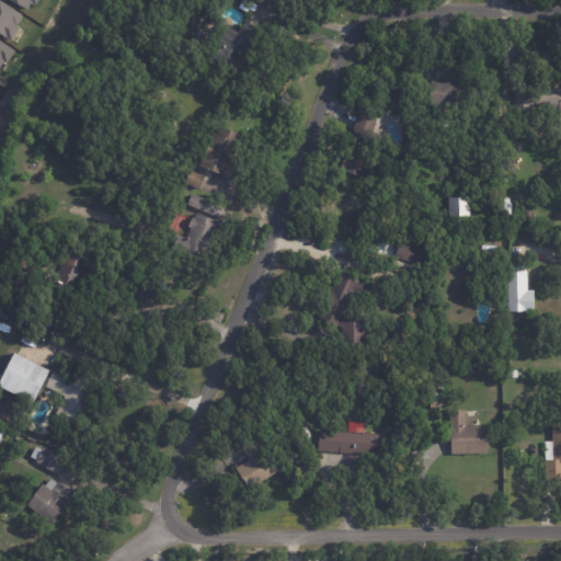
[(6,0),(30,9),(33,0),(6,0)]
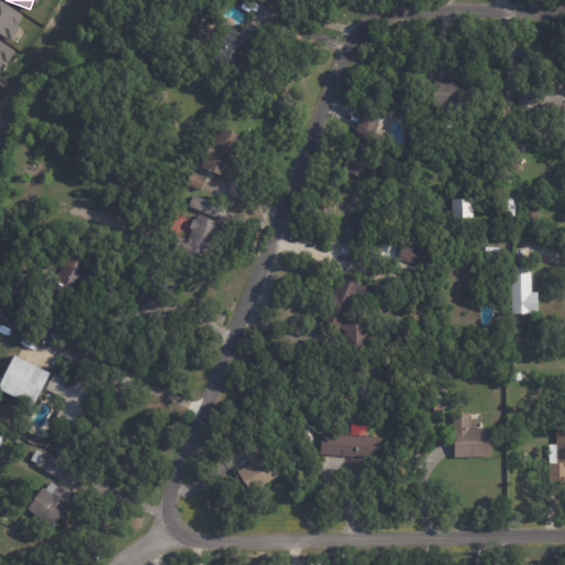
[(0,33),(10,39),(22,12),(0,1),(0,33)]
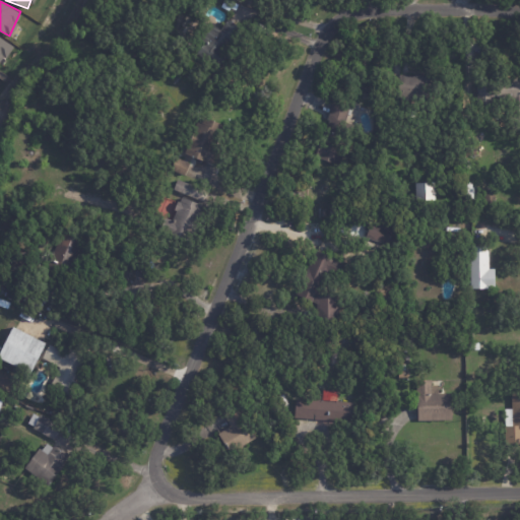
[(230,20),(236,24),(226,38),(237,45),(223,62),(209,51),(208,52),(200,46),(203,42),(198,39),(210,22),(220,29),(228,18),(230,20)]
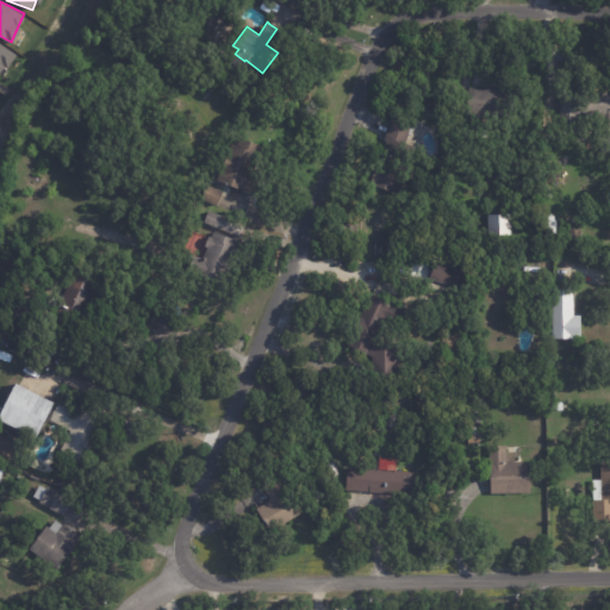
[(0,73),(13,54),(0,44),(0,73)]
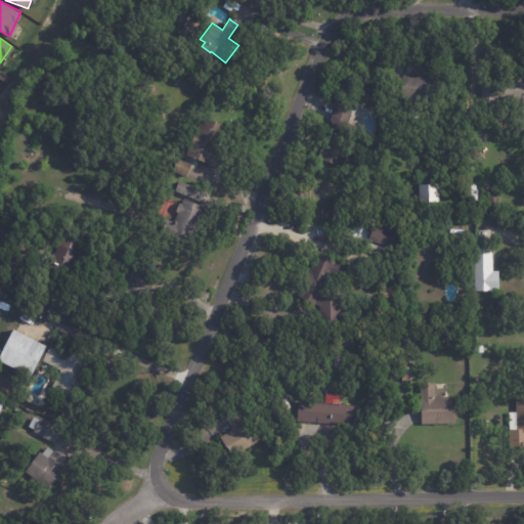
[(402,78),(402,75),(418,76),(418,74),(440,76),(438,100),(427,99),(427,100),(419,99),(418,111),(403,110),(404,95),(400,95),(402,78)]
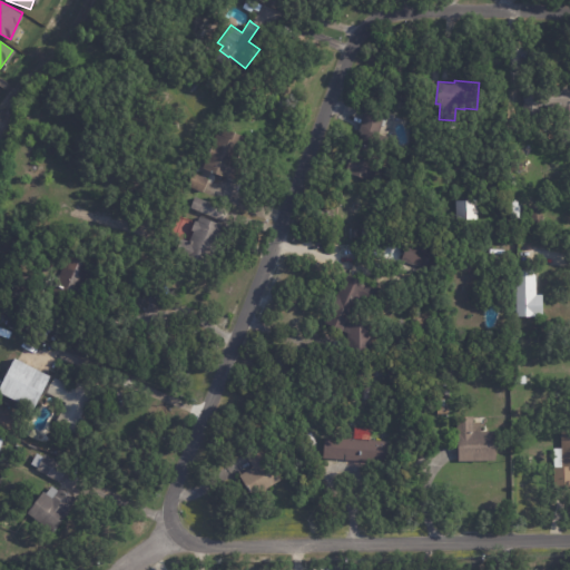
[(523,117),(523,90),(547,90),(547,86),(569,86),(569,128),(560,128),(560,106),(541,107),(542,120),(523,120),(523,117)]
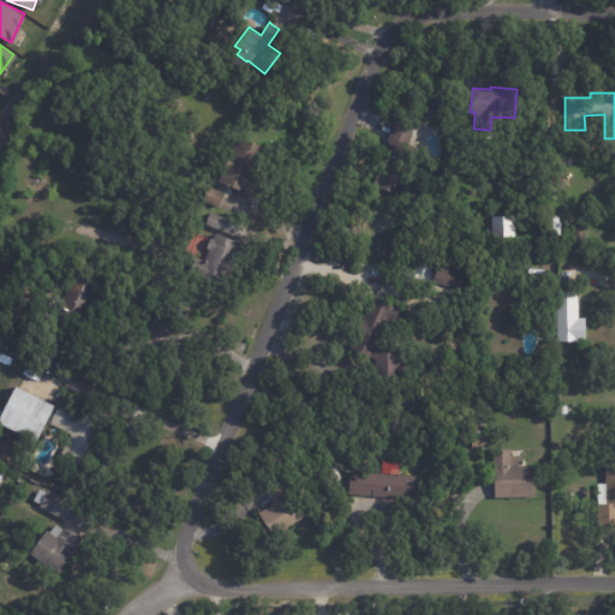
[(408,123),(415,125),(408,144),(416,147),(412,160),(405,157),(400,173),(404,174),(398,193),(372,185),(380,162),(383,163),(390,141),(387,139),(394,119),(408,123)]
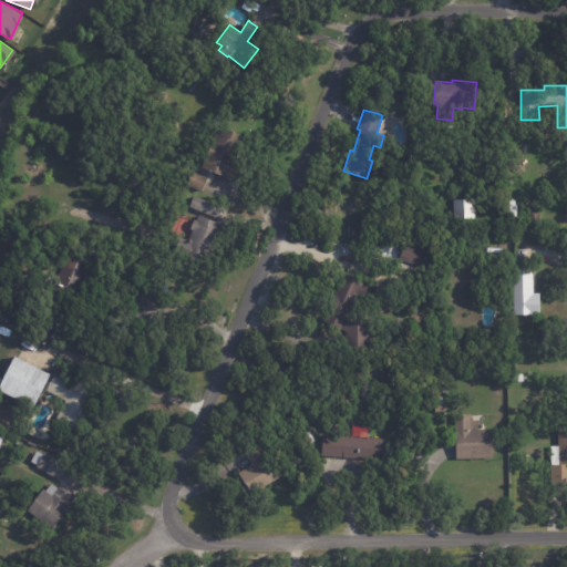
[(236,143),(229,161),(239,165),(235,176),(228,174),(227,177),(202,167),(203,163),(206,164),(210,154),(206,152),(208,146),(209,147),(215,132),(218,134),(220,126),(245,135),(241,144),(237,142),(236,143)]
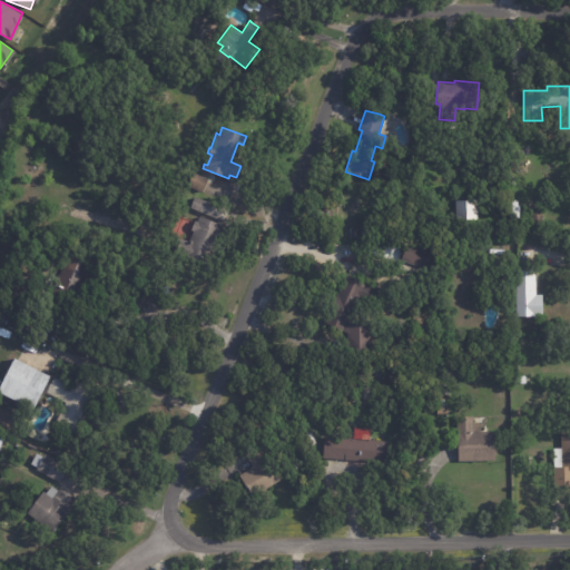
[(512,163),(526,163),(526,169),(523,169),(523,172),(519,172),(519,168),(511,168),(512,163)]
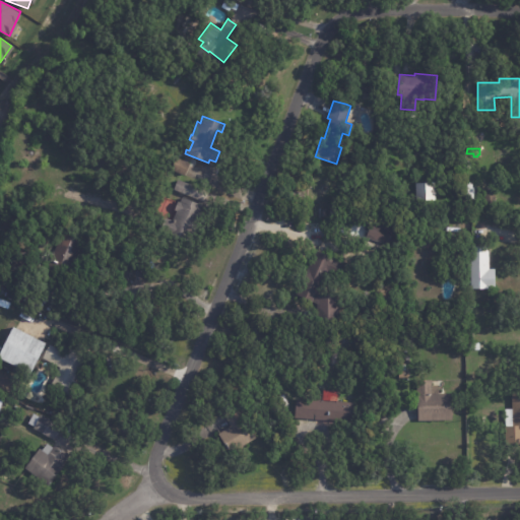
[(179,158),(190,164),(184,176),(170,169),(176,156),(179,158)]
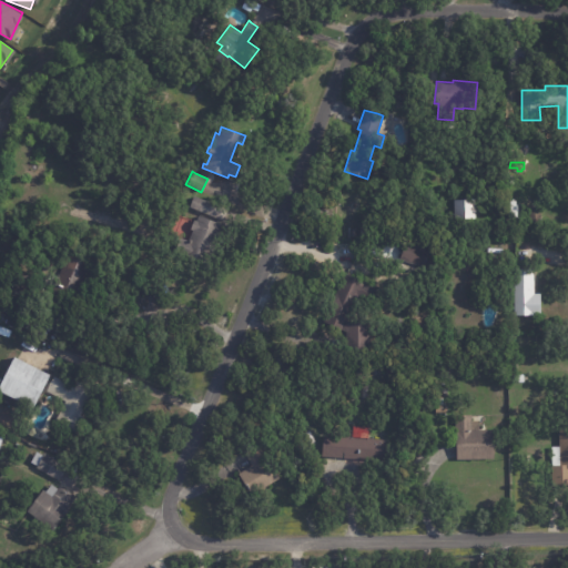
[(225,210),(221,220),(189,206),(193,195),(225,209),(225,210)]
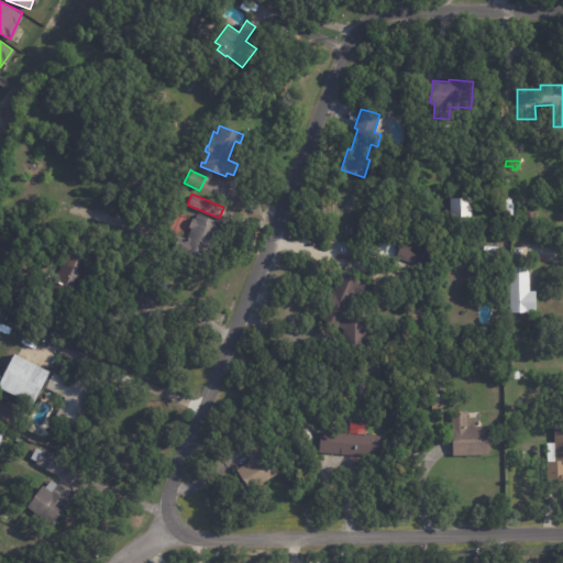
[(450,198),(471,197),(471,217),(450,217),(450,198)]
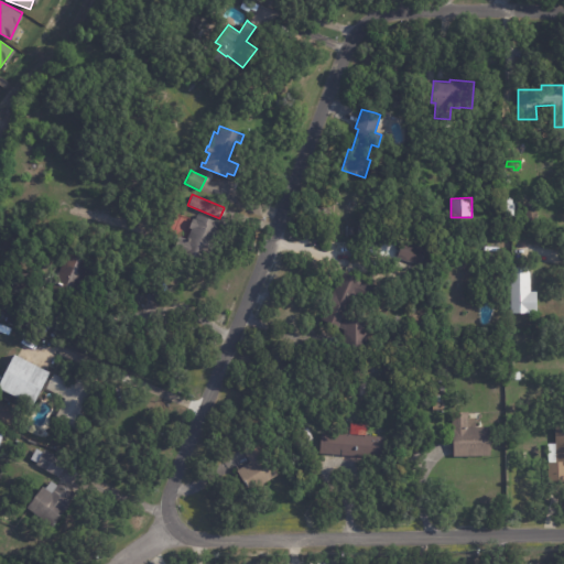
[(537,210),(535,218),(530,218),(530,220),(525,220),(525,212),(523,212),(523,208),(525,208),(525,205),(532,206),(532,204),(537,205),(537,210)]
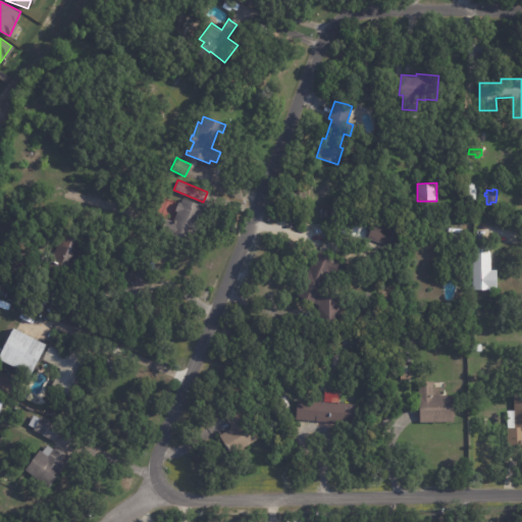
[(200,205),(201,205),(199,210),(204,212),(191,244),(160,230),(165,218),(172,221),(176,211),(174,211),(178,202),(180,203),(183,198),(200,205)]
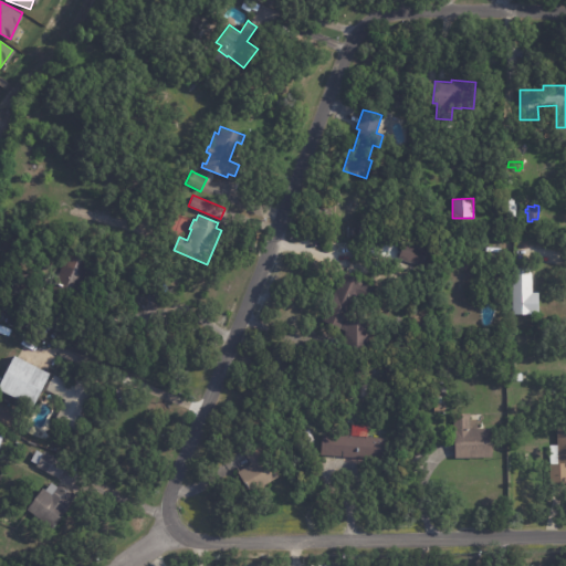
[(416,259),(412,258),(410,262),(398,259),(404,241),(422,247),(420,252),(425,253),(422,261),(416,259)]
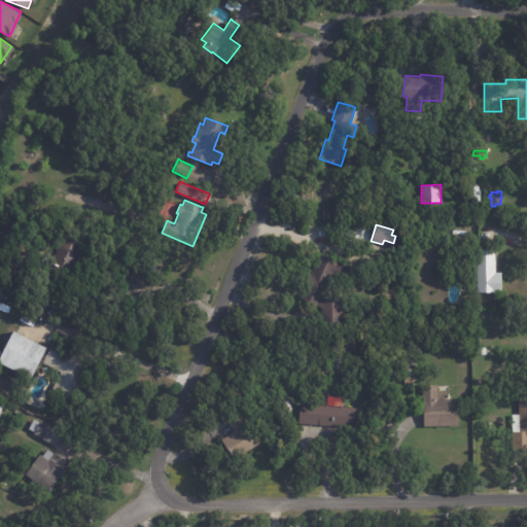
[(76,261),(70,277),(63,274),(59,282),(45,276),(62,236),(83,244),(76,261)]
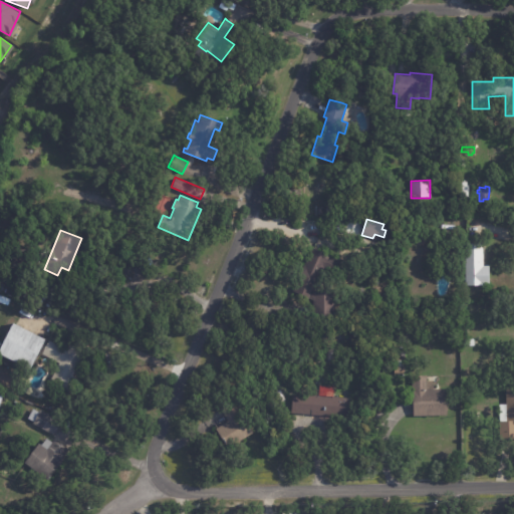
[(478,285),(465,284),(466,243),(485,244),(485,259),(483,258),(483,265),(489,266),(488,281),(486,281),(486,286),(482,286),(482,285),(478,285)]
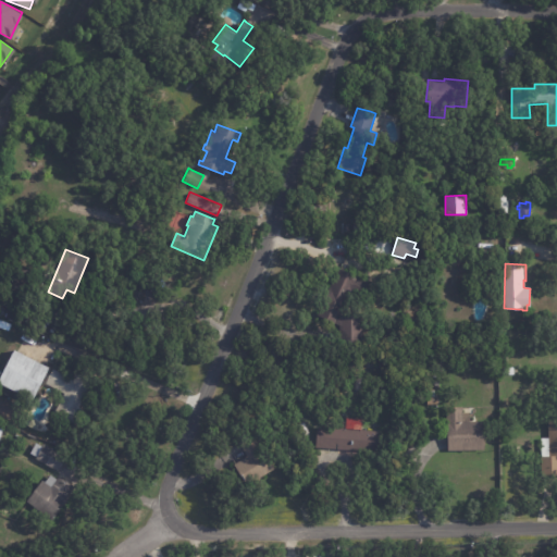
[(367,281),(362,293),(356,291),(346,312),(362,313),(363,341),(341,342),(339,324),(319,314),(338,269),(367,281)]
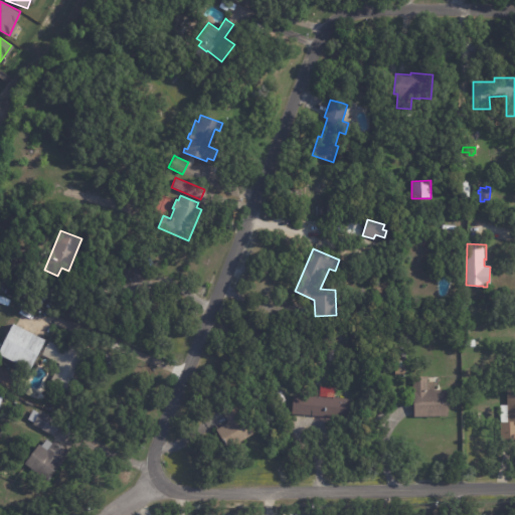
[(133,263),(142,255),(147,263),(138,269),(133,263)]
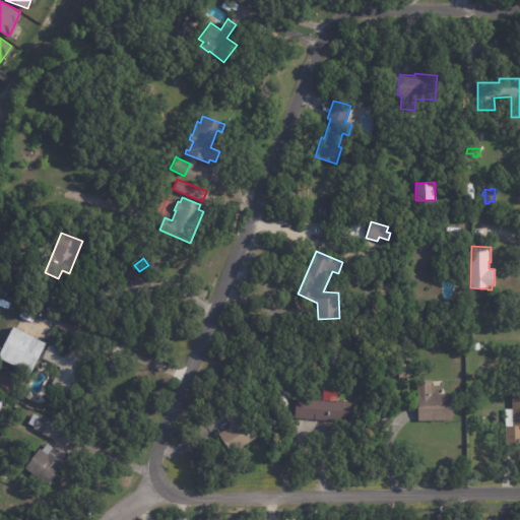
[(15,328),(45,343),(29,374),(0,358),(0,350),(12,327),(15,328)]
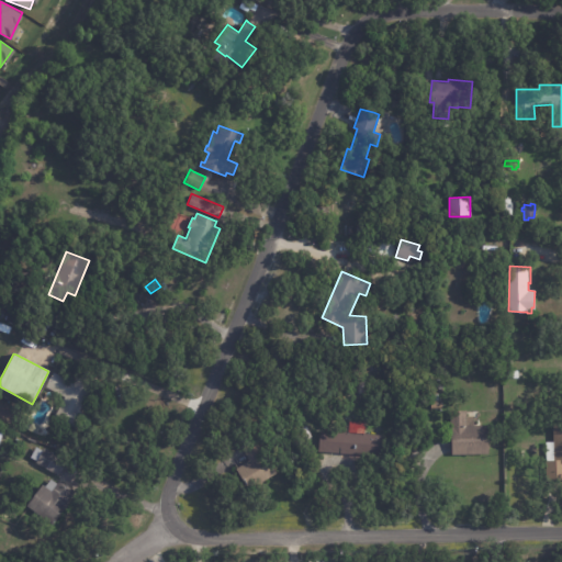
[(86,396),(79,411),(82,413),(75,428),(54,417),(64,396),(45,388),(53,372),(71,381),(78,367),(92,373),(85,390),(88,391),(86,396)]
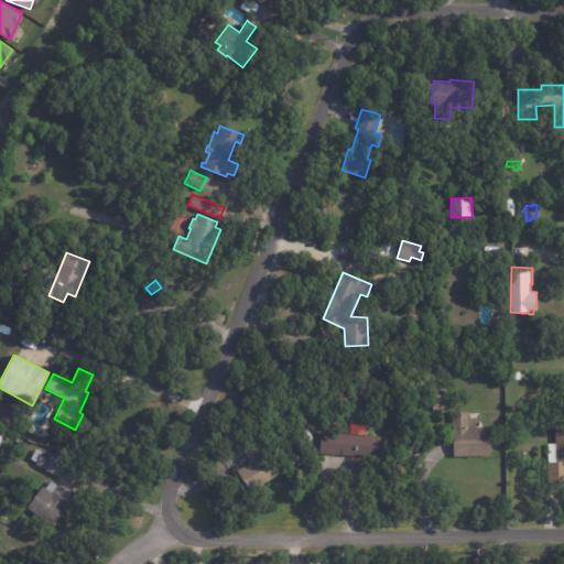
[(432,402),(443,403),(443,411),(432,410),(432,402)]
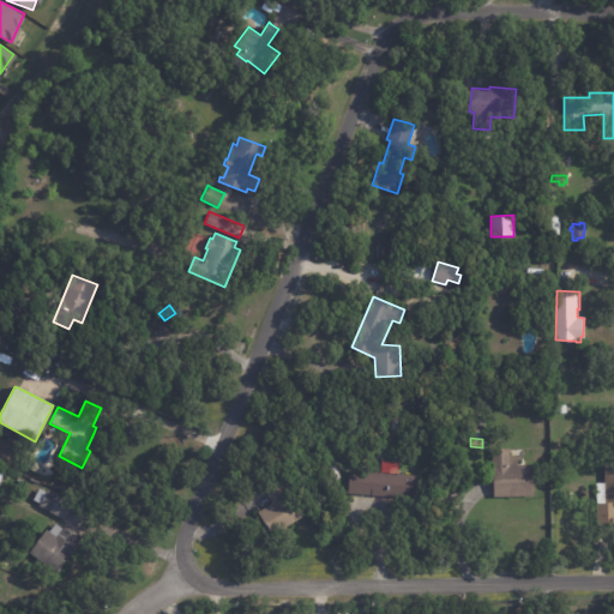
[(510,450),(510,453),(509,453),(509,455),(517,455),(517,465),(534,465),(534,497),(493,498),(493,465),(492,465),(492,449),(510,449),(510,450)]
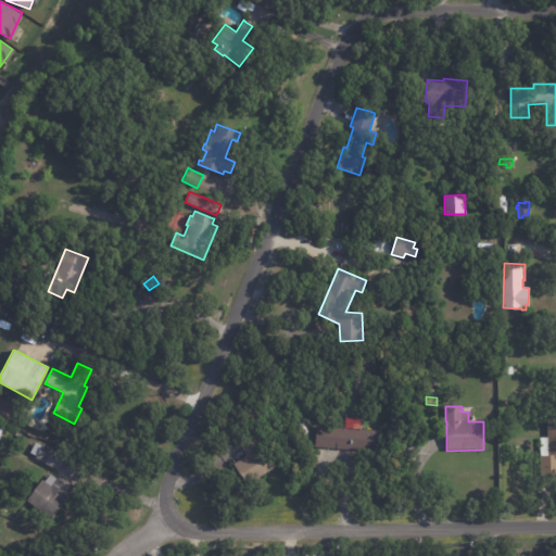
[(555,476),(551,476),(540,476),(540,438),(547,438),(547,420),(555,420),(555,476)]
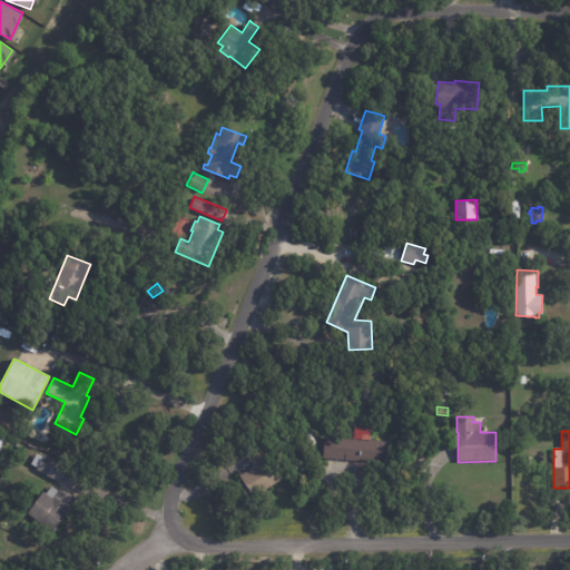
[(371,462),(322,459),(324,435),(387,441),(385,464),(371,462)]
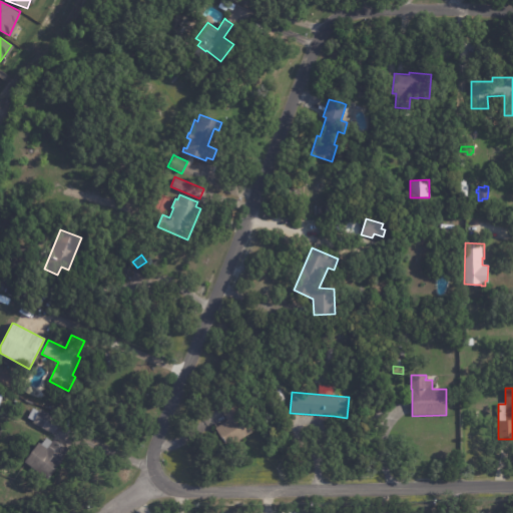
[(216,427),(227,420),(219,408),(232,400),(252,432),(242,438),(240,435),(226,444),(216,427)]
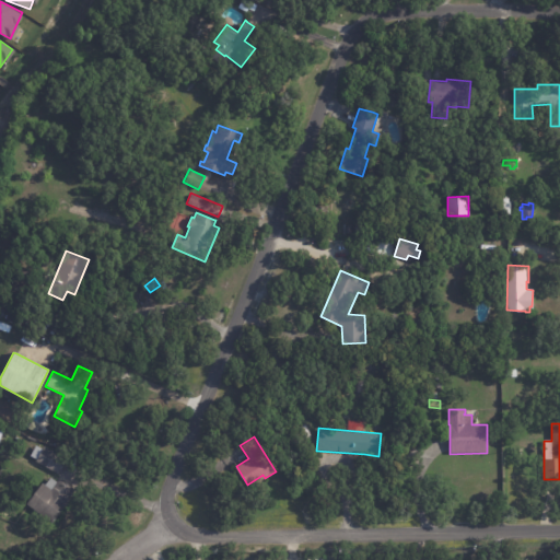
[(66,461),(58,474),(51,470),(50,473),(45,469),(46,467),(35,462),(44,446),(66,458),(66,461)]
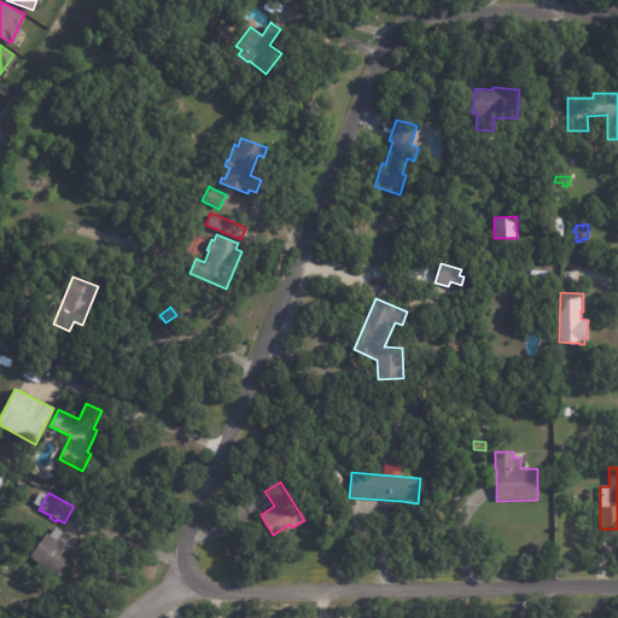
[(57,528),(62,532),(65,529),(79,538),(76,541),(81,544),(77,551),(76,549),(74,552),(75,553),(57,578),(29,557),(46,532),(50,535),(56,528),(57,528)]
